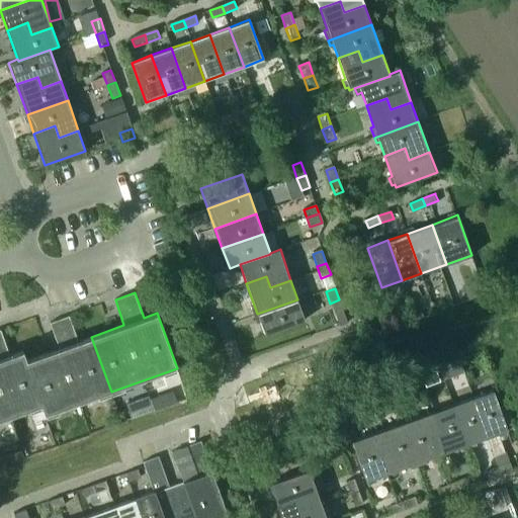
[(306,320),(297,299),(257,314),(265,334),(306,320)]
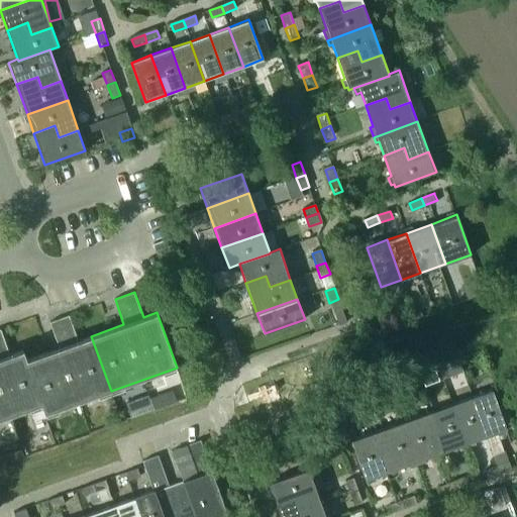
[(336,315),(339,324),(346,322),(338,299),(331,302),(336,315)]
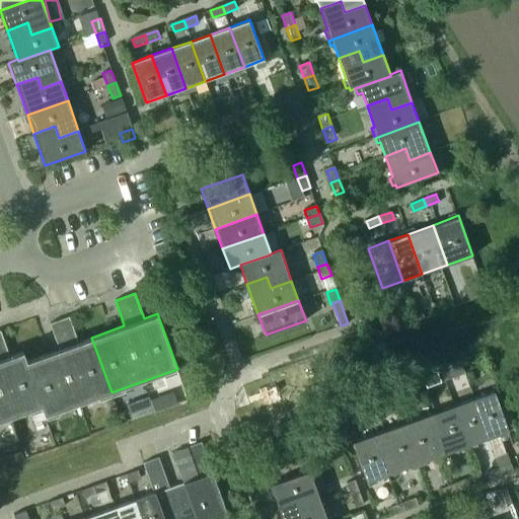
[(112,392),(91,338),(78,342),(69,316),(50,323),(59,349),(26,361),(25,361),(42,408),(46,417),(112,392)]
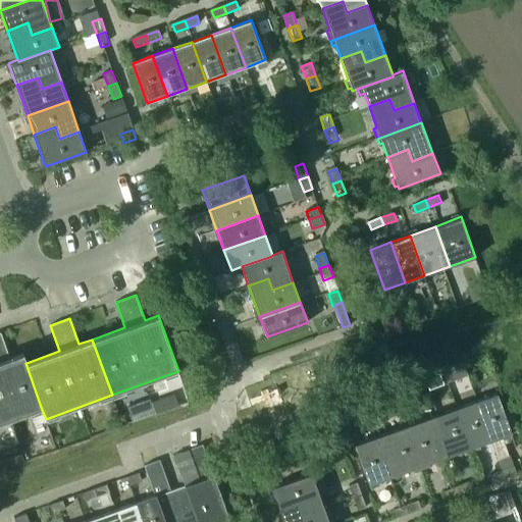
[(0,424),(42,410),(25,363),(27,363),(23,354),(10,358),(1,332),(0,332),(0,424)]
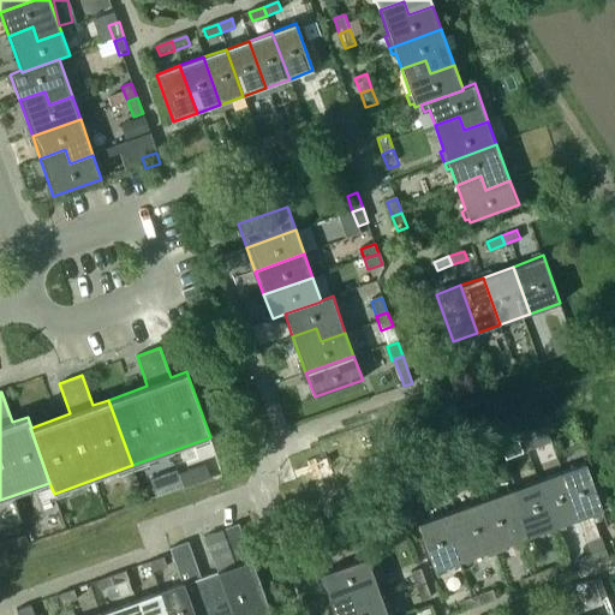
[(506,459),(523,453),(517,435),(500,441),(506,459)]
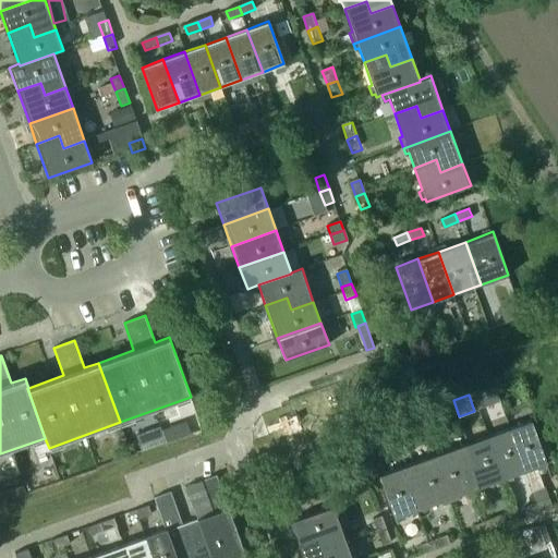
[(531,421),(509,428),(524,472),(546,464),(531,421)]
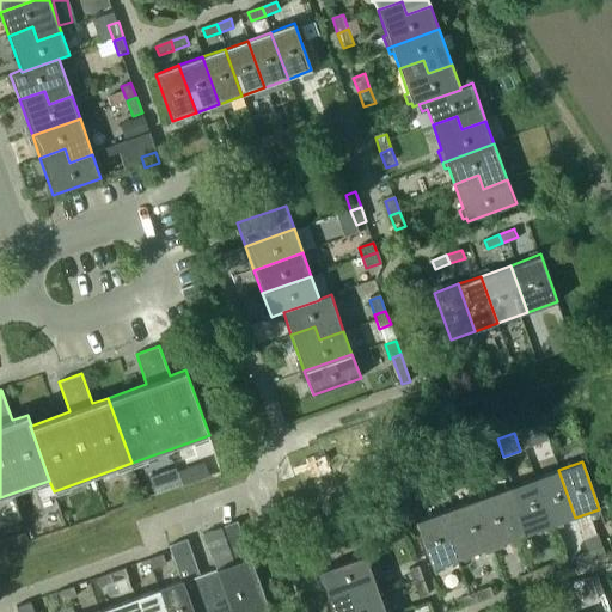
[(552,526),(575,518),(558,470),(534,478),(552,526)]
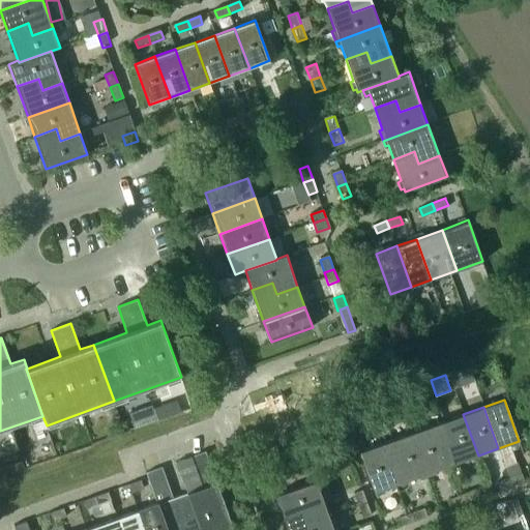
[(446,467),(478,455),(463,414),(443,421),(450,442),(439,446),(446,467)]
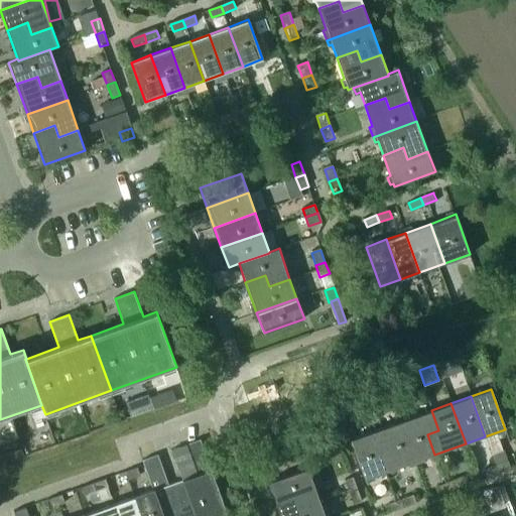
[(415,462),(434,455),(427,434),(438,430),(431,410),(400,420),(415,462)]
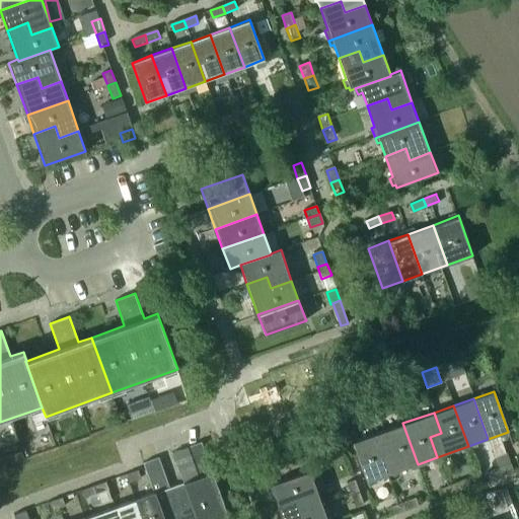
[(386,475),(418,464),(402,423),(383,430),(390,451),(379,455),(386,475)]
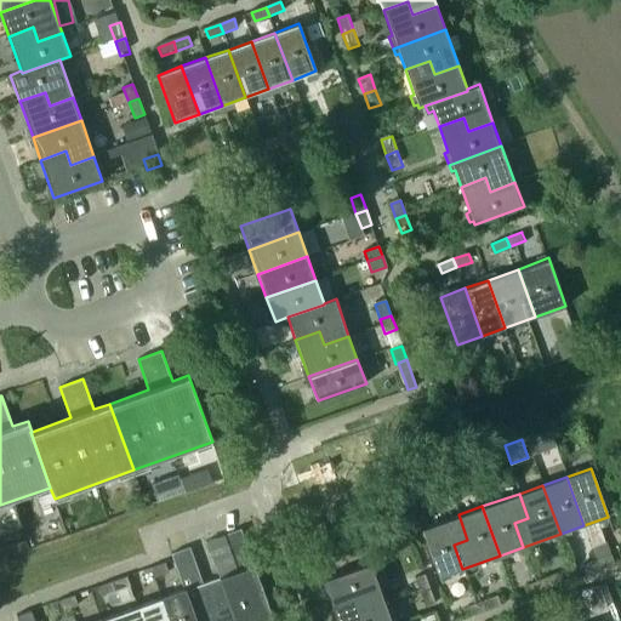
[(438,577),(462,569),(454,545),(467,540),(459,514),(421,529),(438,577)]
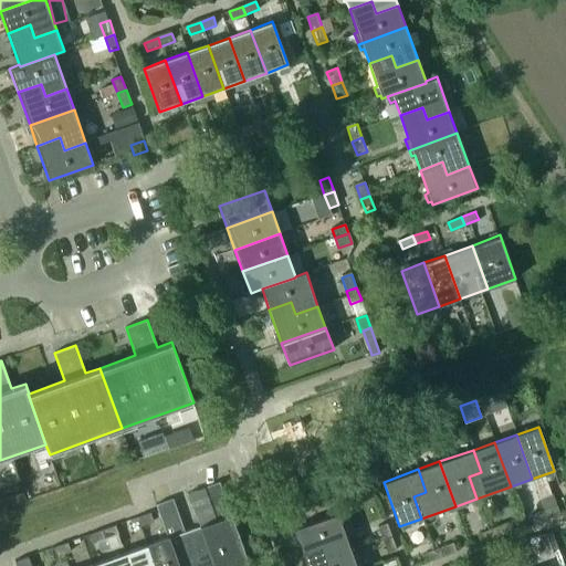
[(215,524),(200,530),(212,565),(249,565),(220,484),(202,491),(215,524)]
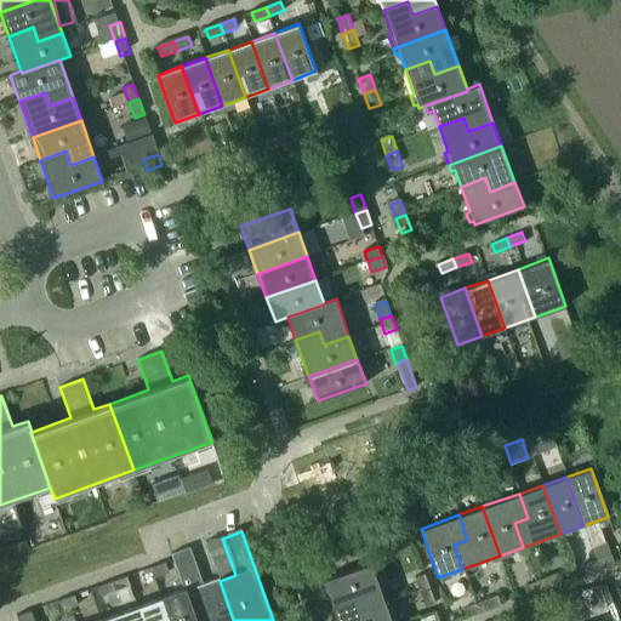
[(171,557),(184,592),(187,591),(197,620),(233,620),(220,581),(203,586),(189,550),(171,557)]
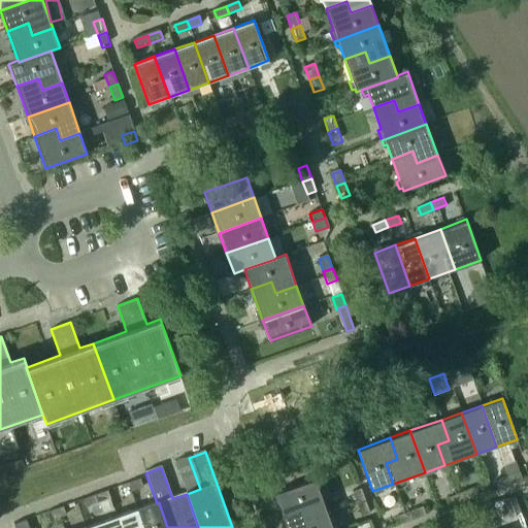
[(523,480),(521,471),(507,476),(510,485),(523,480)]
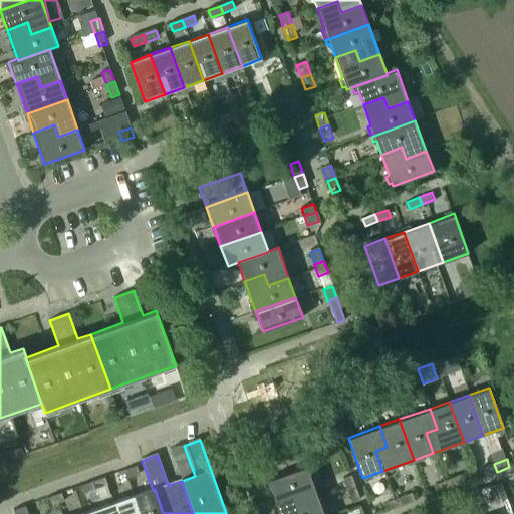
[(497,472),(494,464),(482,468),(485,476),(497,472)]
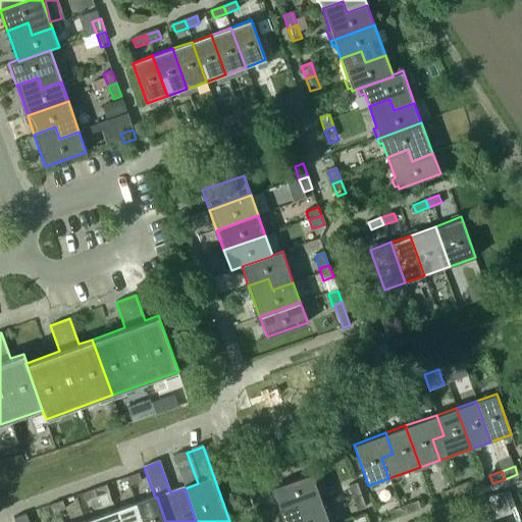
[(272,488),(279,509),(300,502),(304,513),(324,506),(312,474),(272,488)]
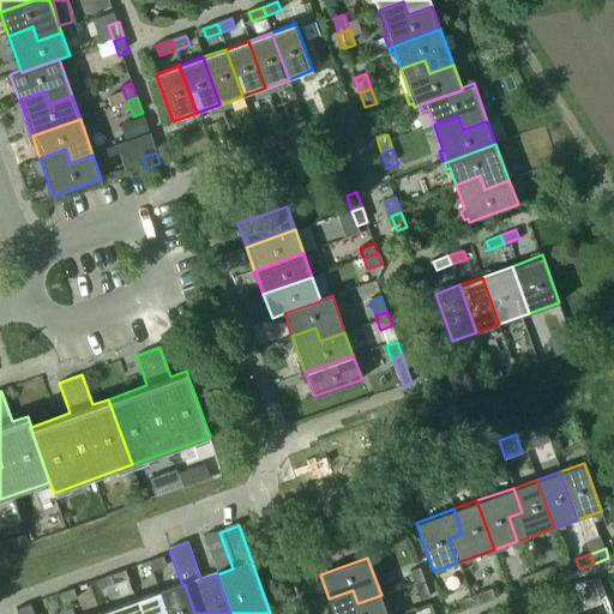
[(162,559),(149,564),(152,573),(166,567),(162,559)]
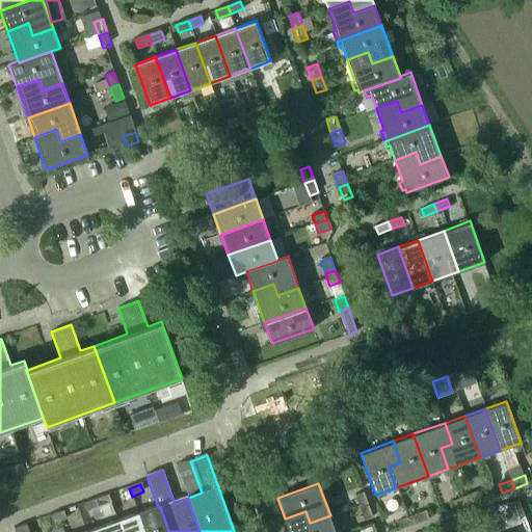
[(469,505),(481,500),(478,491),(466,497),(469,505)]
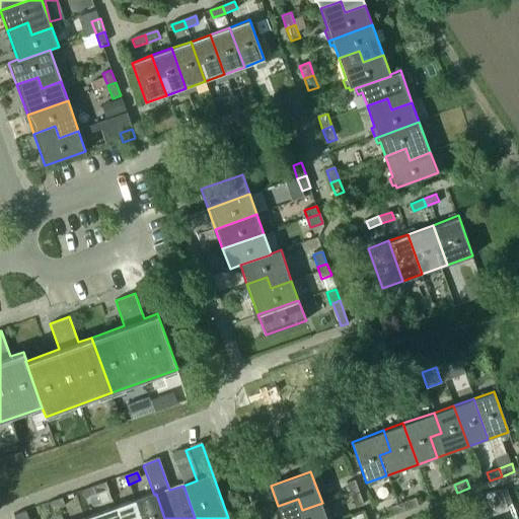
[(359,493),(355,480),(347,484),(351,496),(359,493)]
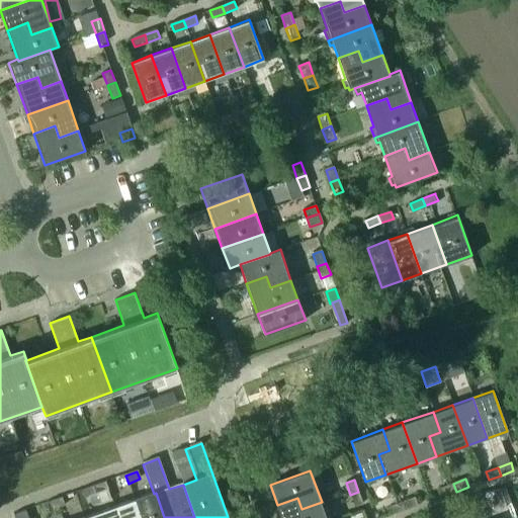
[(108,491),(105,483),(94,487),(97,495),(108,491)]
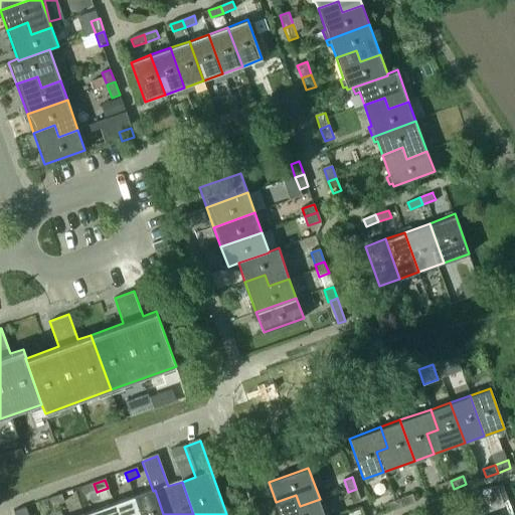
[(454,489),(451,481),(438,485),(441,493),(454,489)]
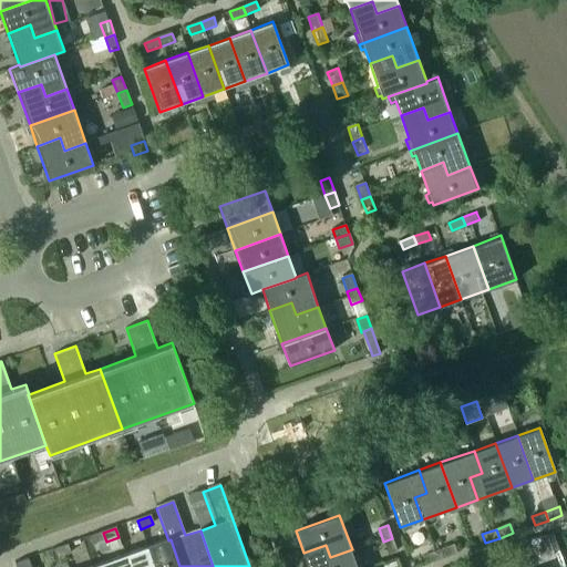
[(559,548),(553,531),(539,536),(546,554),(559,548)]
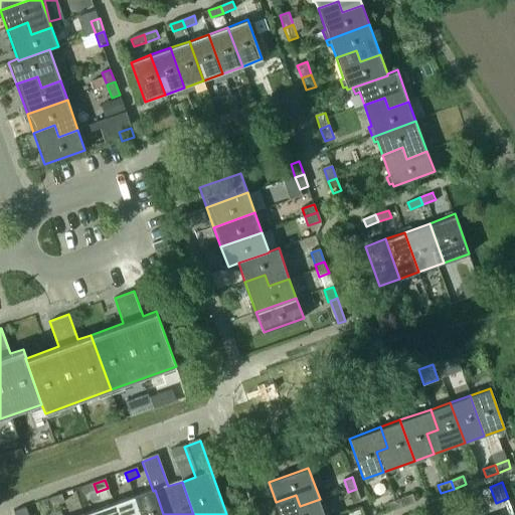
[(97,492),(94,484),(81,489),(84,496),(97,492)]
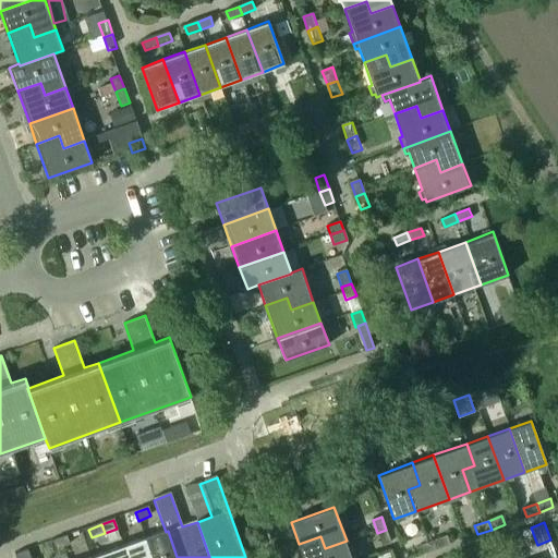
[(386,530),(377,533),(383,546),(391,543),(386,530)]
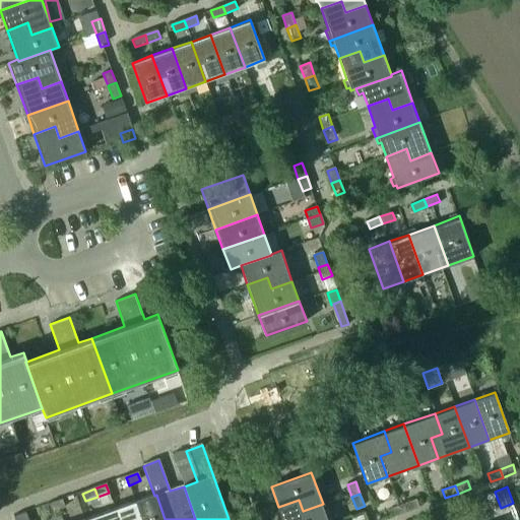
[(154,496),(135,503),(141,519),(165,519),(156,495),(154,496)]
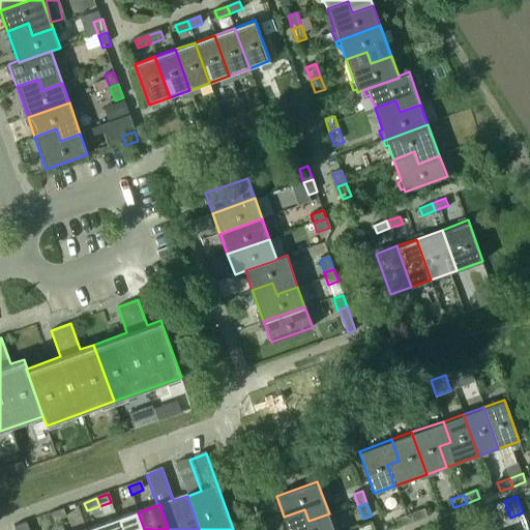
[(425,508),(413,513),(415,521),(429,516),(425,508)]
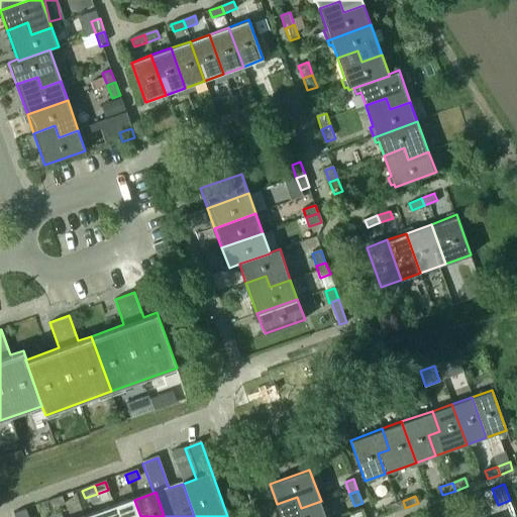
[(277,504),(281,516),(326,516),(321,501),(301,508),(297,497),(277,504)]
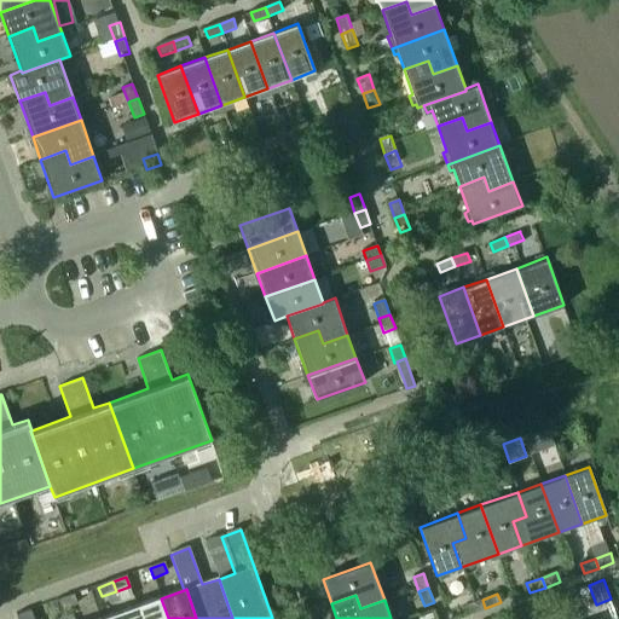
[(75,596),(59,601),(63,611),(77,605),(75,596)]
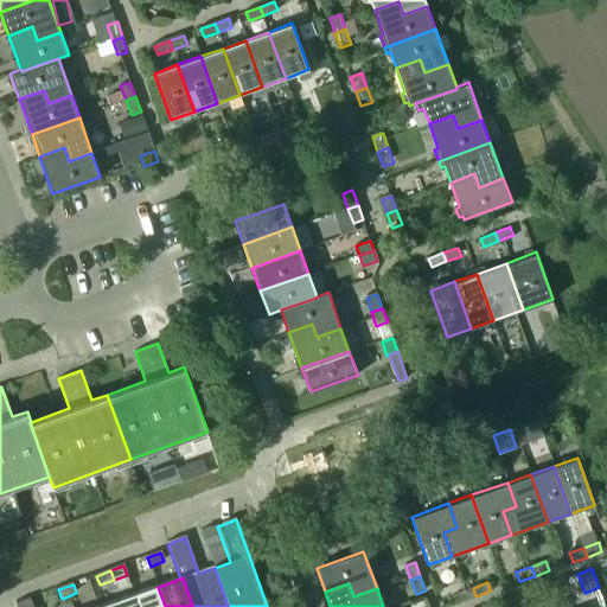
[(165,606),(158,587),(135,594),(140,606),(165,606)]
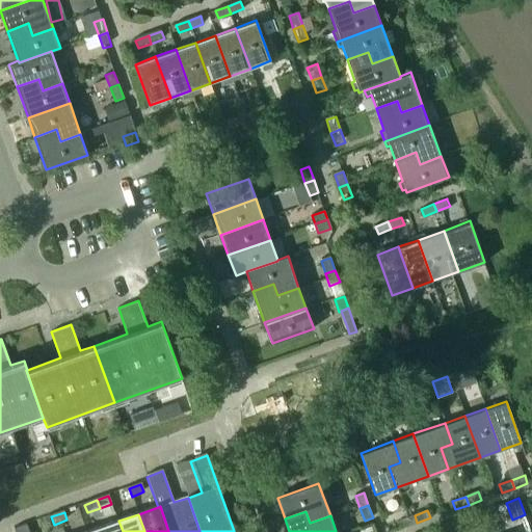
[(404,528),(417,523),(415,515),(401,520),(404,528)]
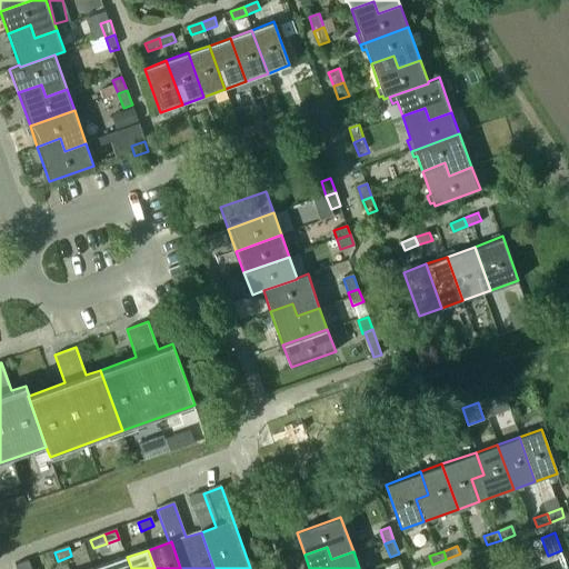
[(131,568),(127,557),(93,568),(131,568)]
